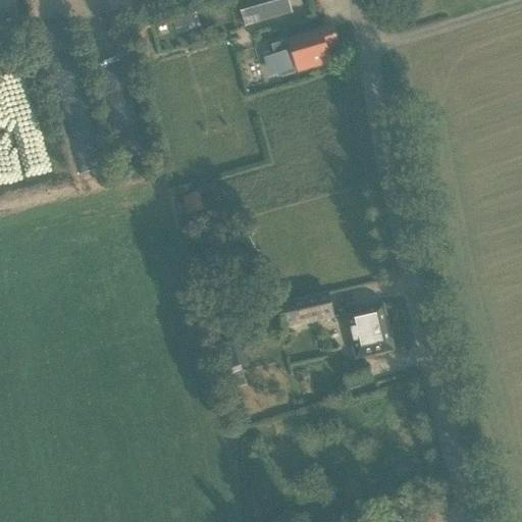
[(293,13),(289,0),(237,0),(245,27),(293,13)]
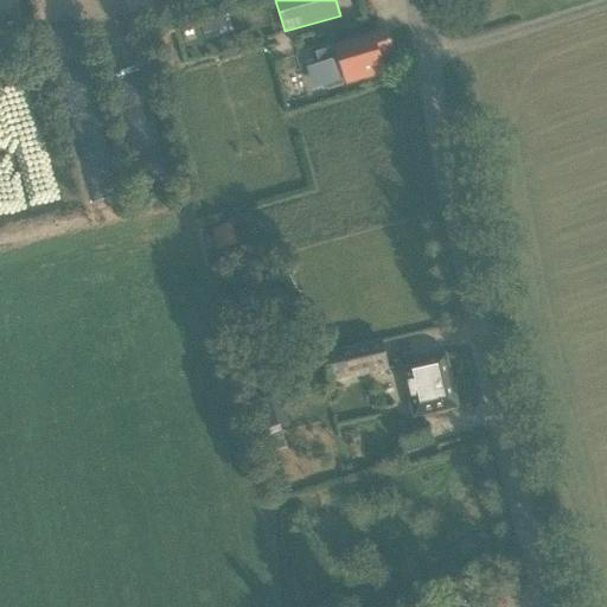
[(336,50),(336,52),(332,53),(332,51),(321,55),(317,57),(317,56),(315,57),(318,69),(313,70),(314,75),(315,75),(318,85),(319,91),(325,89),(326,94),(343,89),(343,88),(346,87),(346,88),(384,76),(379,62),(394,57),(387,34),(336,50)]
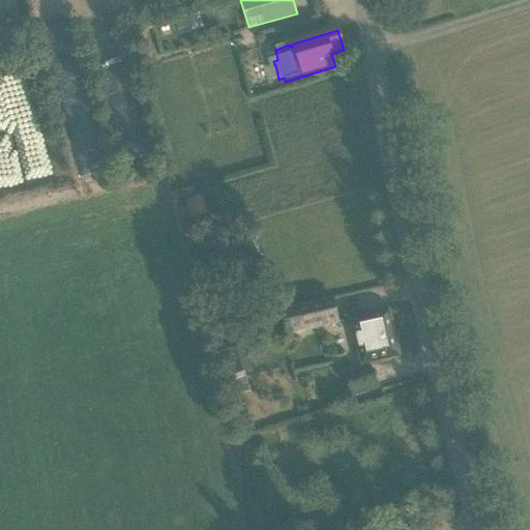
[(340,324),(333,297),(283,308),(289,335),(340,324)]
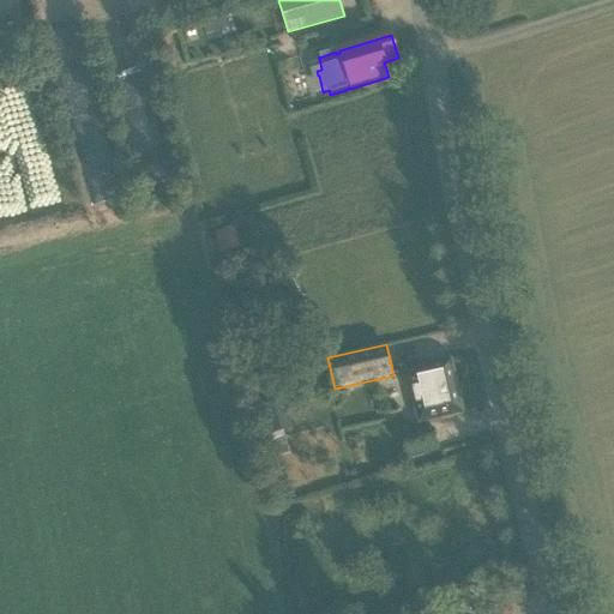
[(439,421),(463,415),(451,363),(417,372),(427,415),(437,413),(439,421)]
